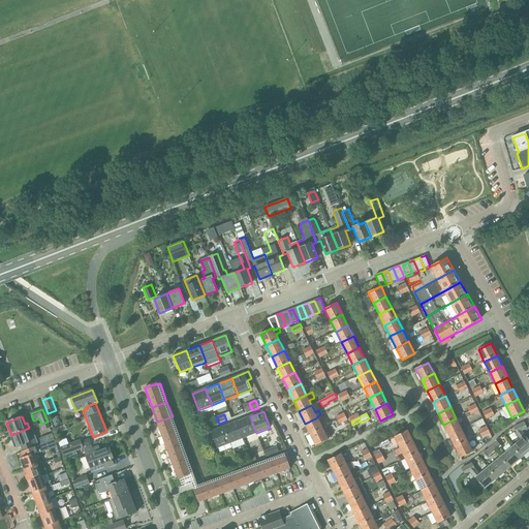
[(162,436),(178,431),(173,416),(157,422),(162,436)]
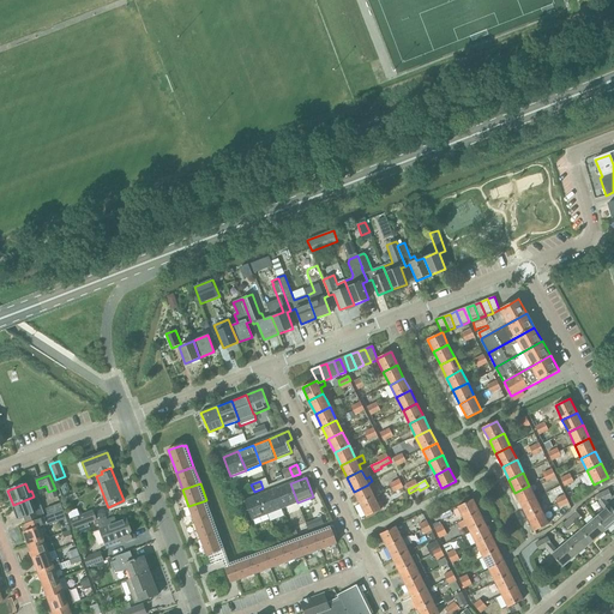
[(283,509),(298,503),(290,483),(275,489),(283,509)]
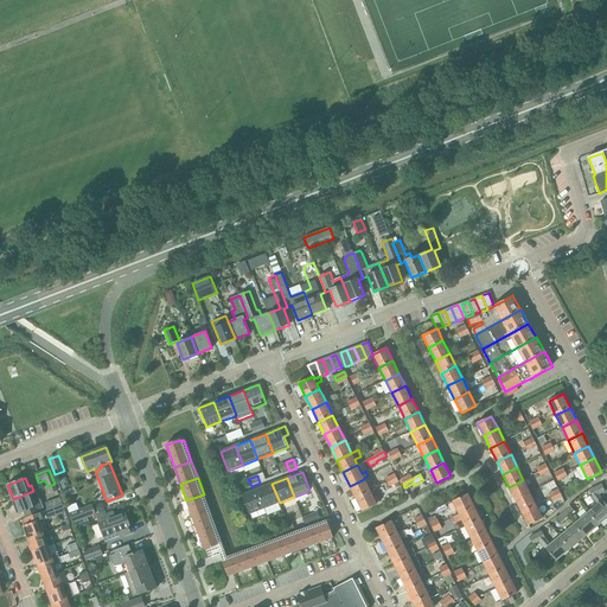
[(364,479),(350,486),(356,498),(370,491),(364,479)]
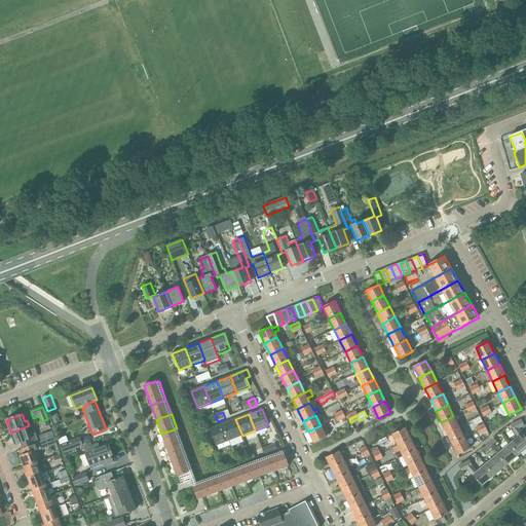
[(447,433),(459,426),(453,416),(441,422),(447,433)]
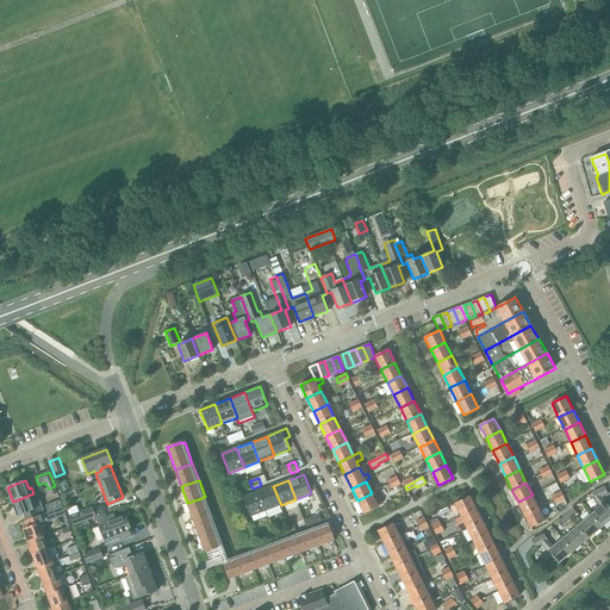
[(55,486),(48,489),(50,496),(57,493),(55,486)]
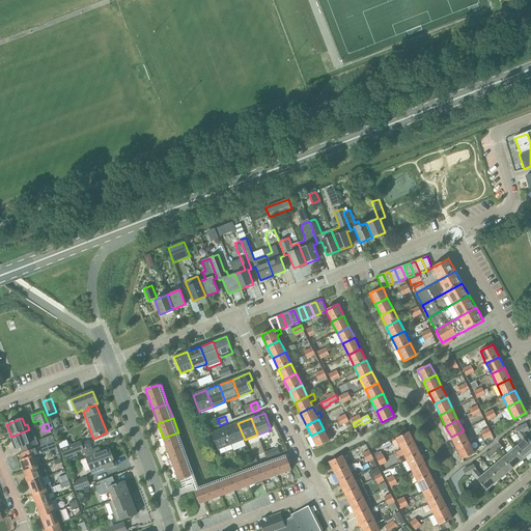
[(231,445),(245,440),(238,423),(225,428),(231,445)]
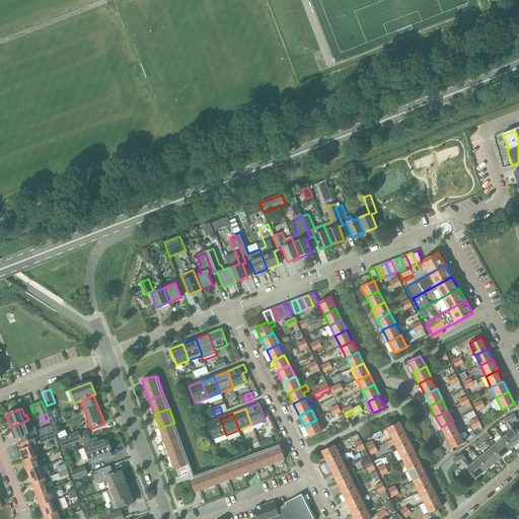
[(511,432),(504,438),(512,448),(518,442),(518,431),(512,423),(517,420),(514,415),(504,420),(507,425),(506,426),(511,432)]
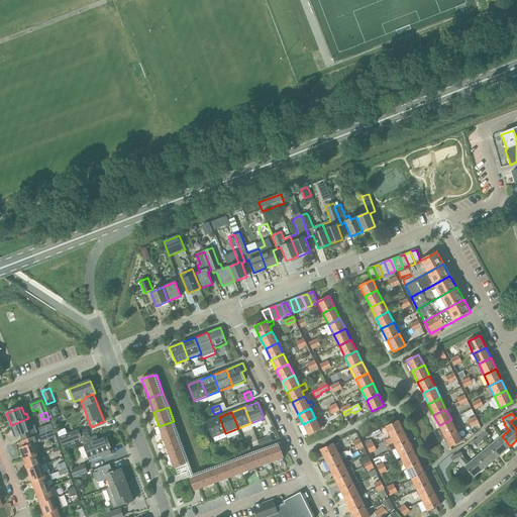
[(28,418),(11,425),(16,437),(20,435),(22,441),(26,439),(35,436),(36,435),(38,435),(30,417),(28,418)]
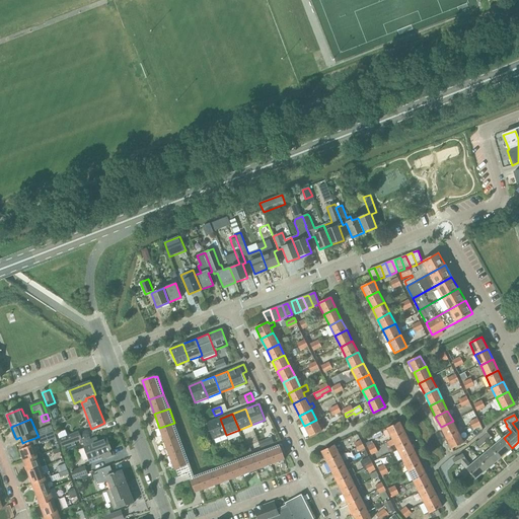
[(213,440),(226,435),(220,419),(207,424),(213,440)]
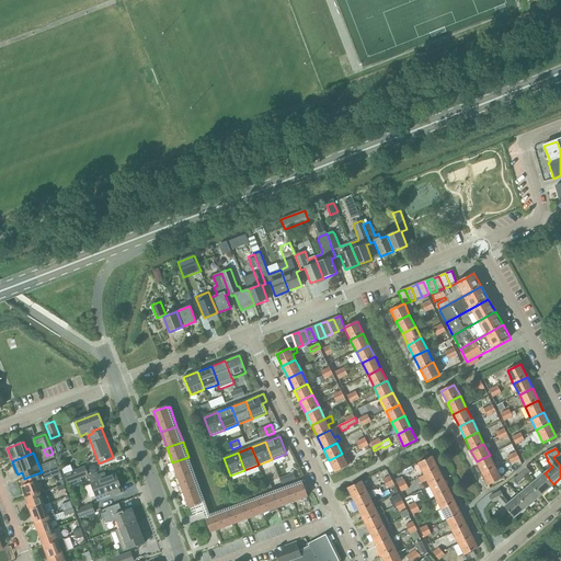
[(342,454),(329,460),(335,472),(348,466),(348,465),(352,464),(348,457),(345,459),(342,454)]
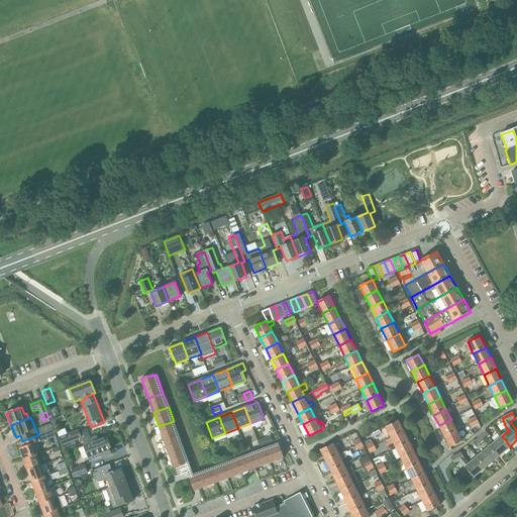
[(451,419),(439,425),(444,435),(456,429),(453,424),(457,422),(454,418),(451,419)]
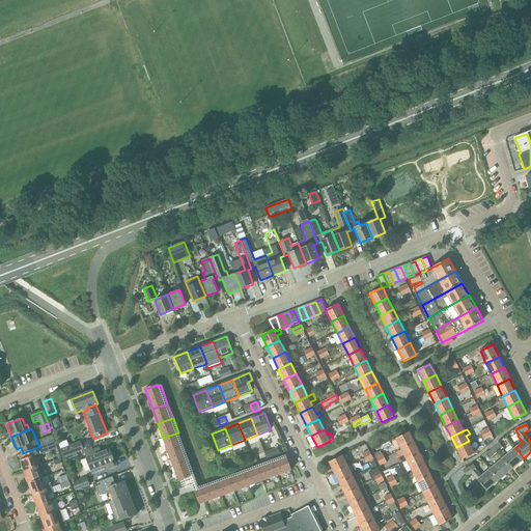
[(409,431),(396,439),(401,449),(414,443),(409,431)]
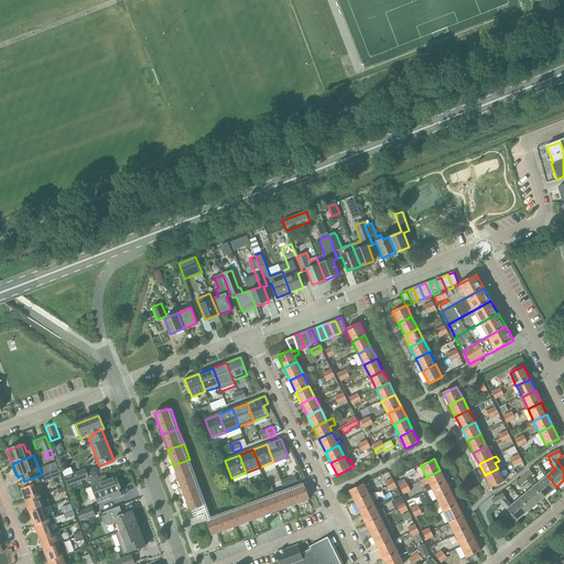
[(179,479),(195,474),(190,459),(173,465),(179,479)]
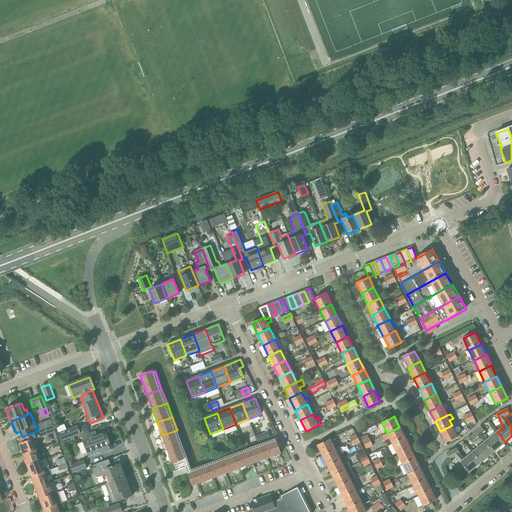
[(452,425),(440,431),(446,443),(458,437),(452,425)]
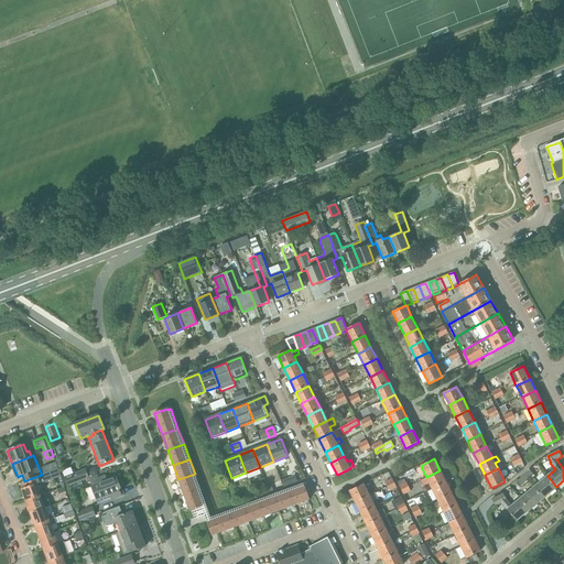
[(64,477),(67,487),(68,486),(72,485),(82,481),(89,478),(86,469),(64,477)]
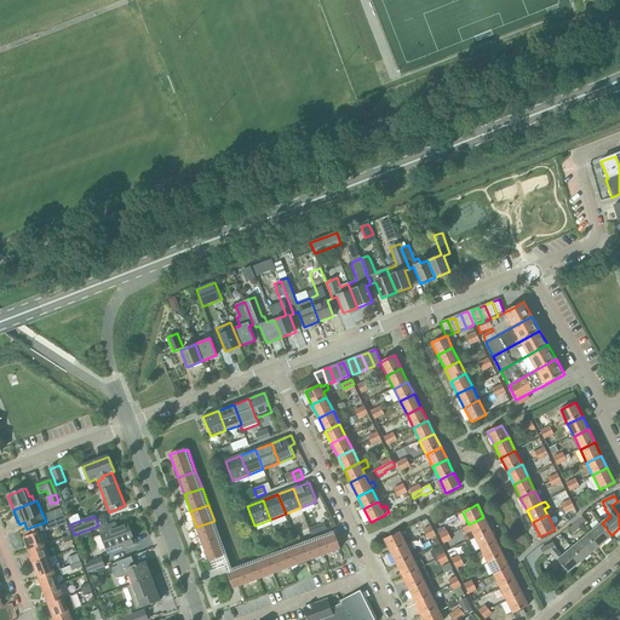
[(469,524),(463,528),(466,535),(472,532),(475,538),(491,529),(483,517),(469,524)]
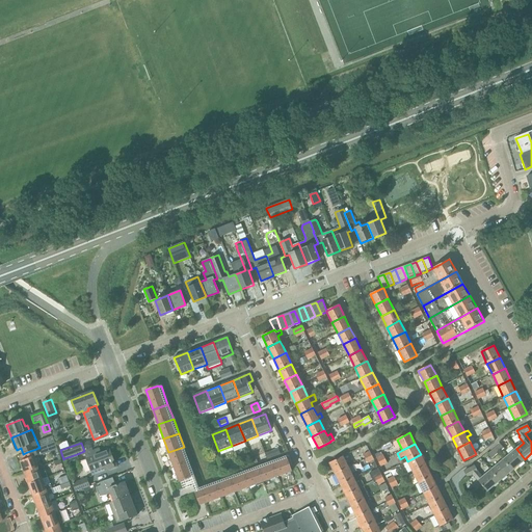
[(495,449),(499,453),(504,449),(500,444),(495,449)]
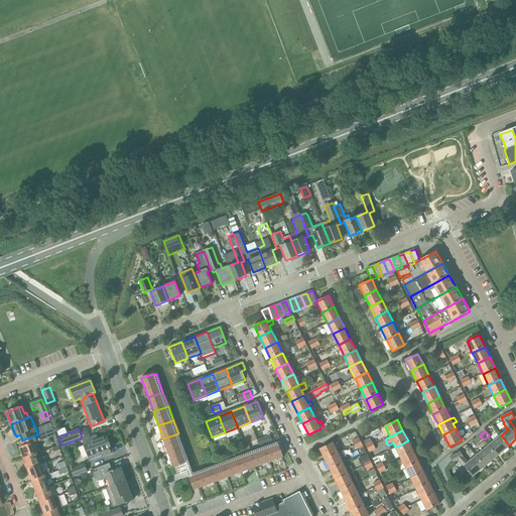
[(168,453),(183,446),(178,433),(163,438),(168,453)]
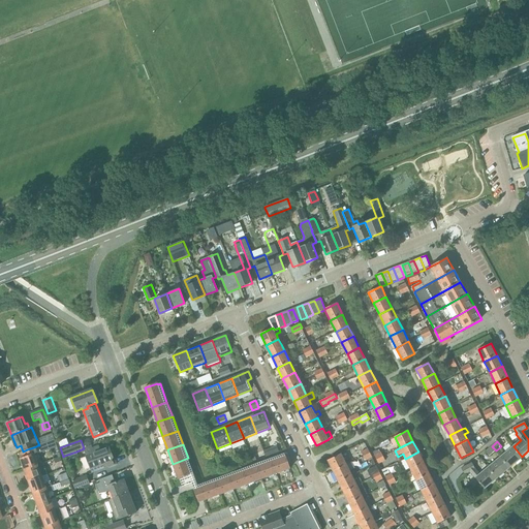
[(23,458),(20,459),(25,470),(41,464),(39,458),(37,454),(40,453),(37,445),(36,446),(27,449),(23,452),(21,452),(23,458)]
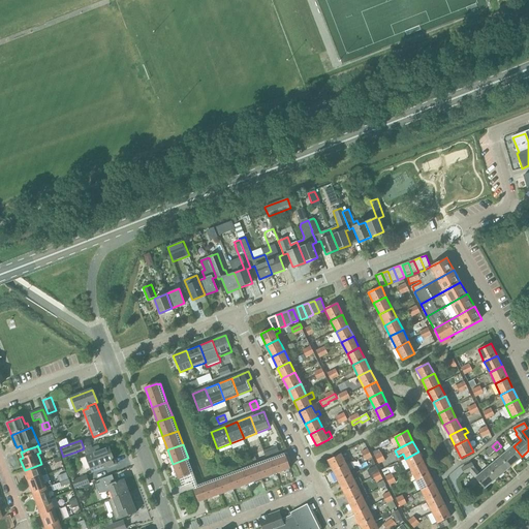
[(93,448),(92,445),(84,448),(87,455),(86,456),(91,470),(103,465),(104,468),(114,465),(113,461),(114,461),(110,447),(100,450),(99,446),(93,448)]
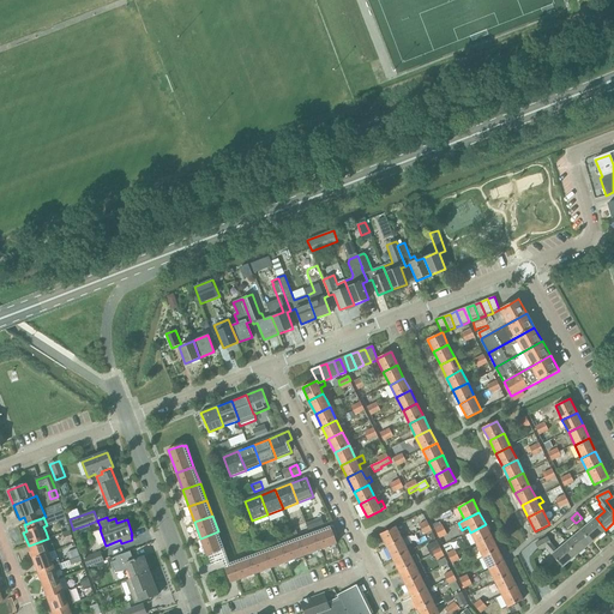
[(321,517),(313,521),(317,528),(324,524),(321,517)]
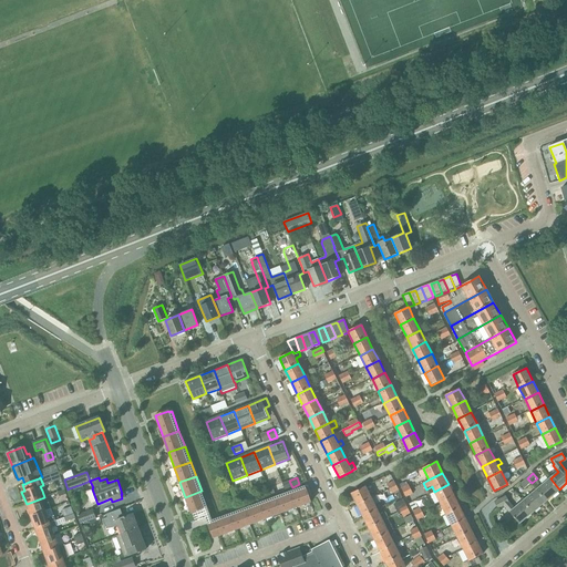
[(525,488),(532,483),(527,478),(521,483),(525,488)]
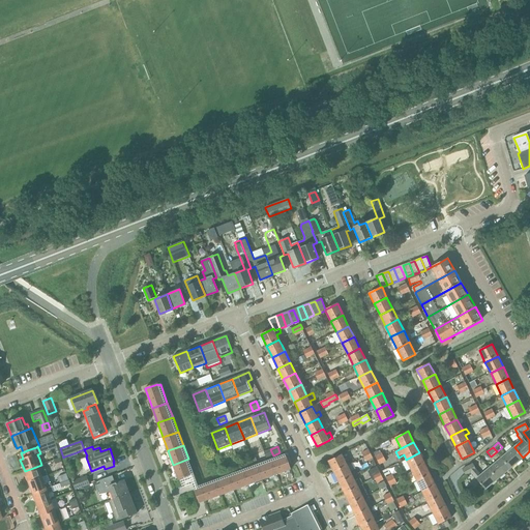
[(514,447),(503,457),(511,467),(523,458),(514,447)]
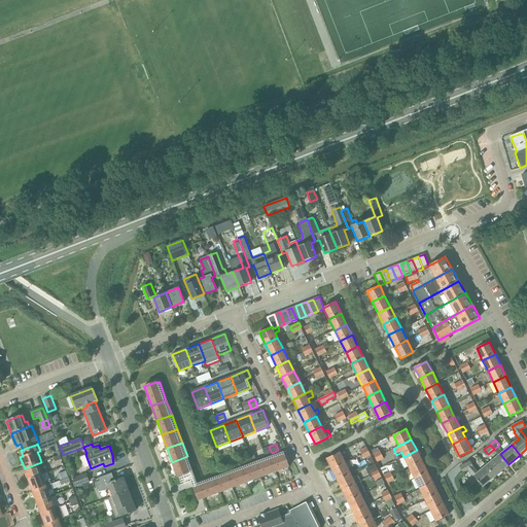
[(76,450),(67,453),(69,458),(78,455),(76,450)]
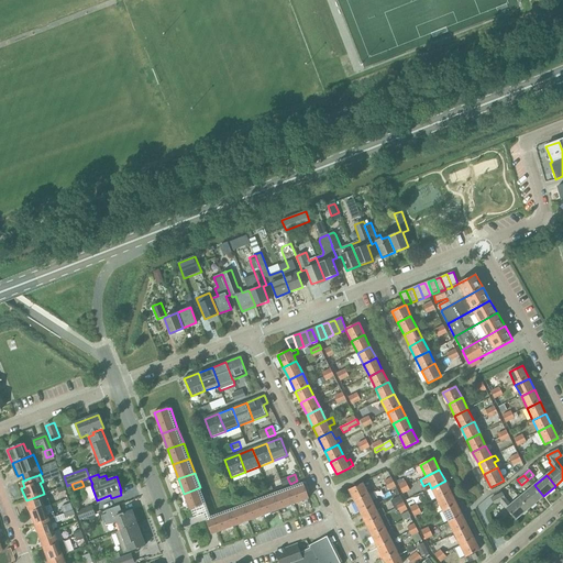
[(445,481),(431,488),(432,488),(437,499),(451,493),(445,481)]
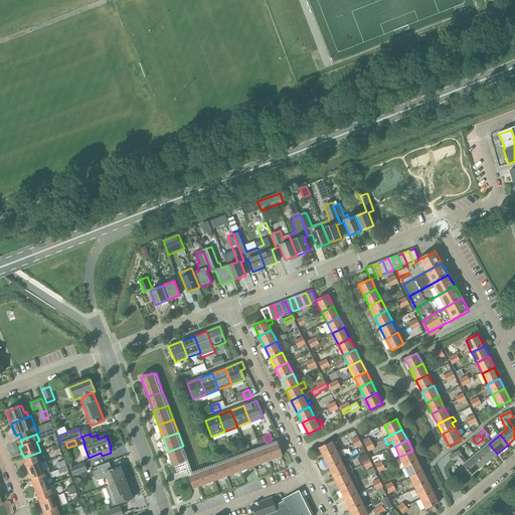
[(263,447),(268,462),(283,456),(277,442),(263,447)]
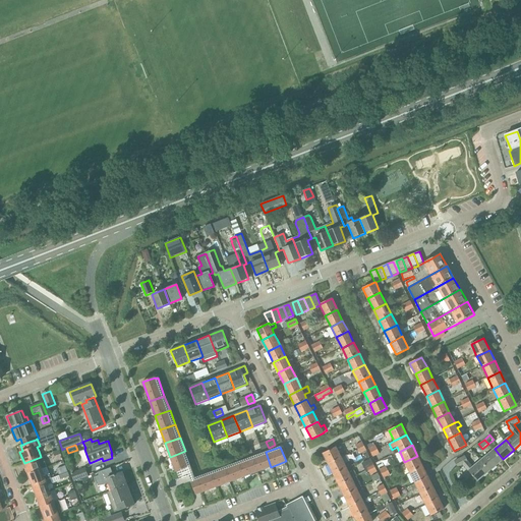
[(336,447),(324,453),(329,464),(341,457),(336,447)]
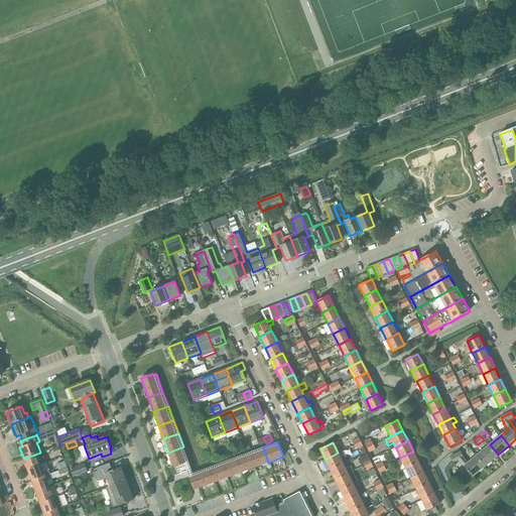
[(490,444),(476,456),(485,466),(498,455),(490,444)]
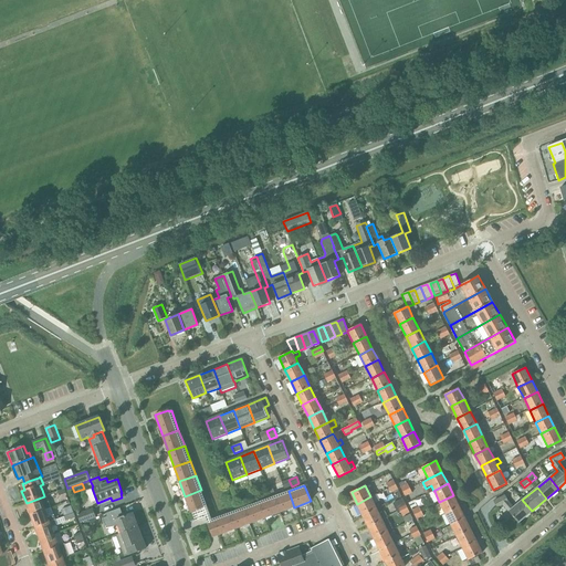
[(191,512),(207,506),(201,490),(185,496),(191,512)]
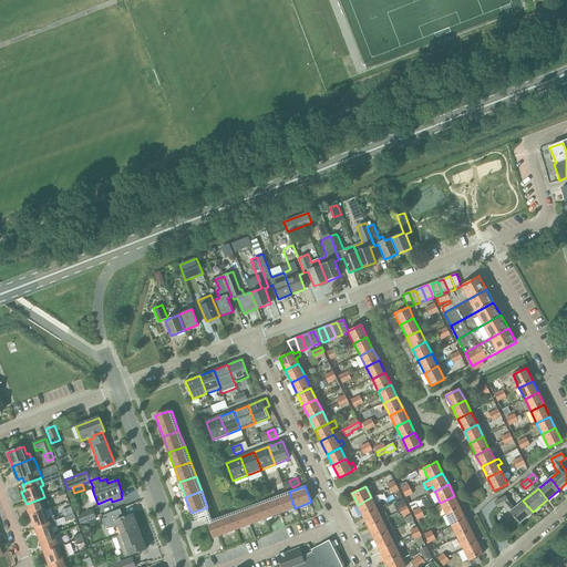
[(280,514),(295,508),(289,492),(274,497),(280,514)]
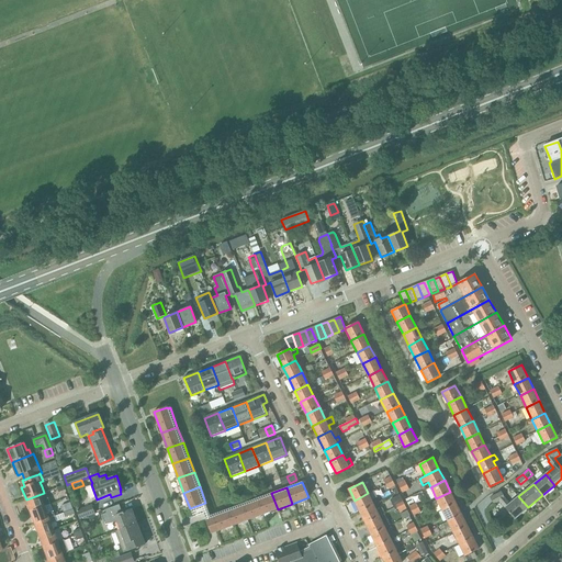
[(368,493),(355,501),(360,512),(374,505),(372,501),(377,497),(373,491),(369,494),(368,493)]
